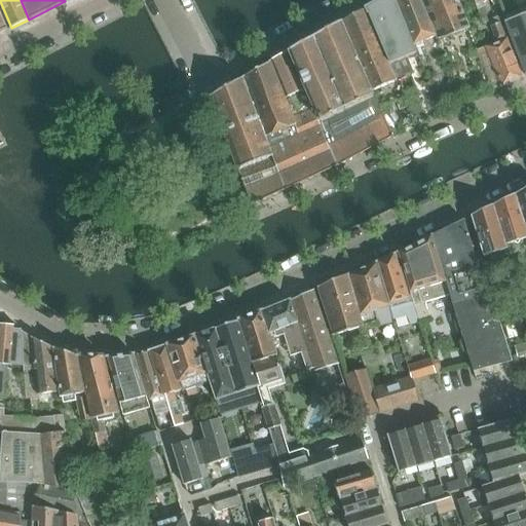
[(384,0),(368,9),(389,65),(416,53),(413,46),(412,42),(396,1),(395,0),(384,0)]
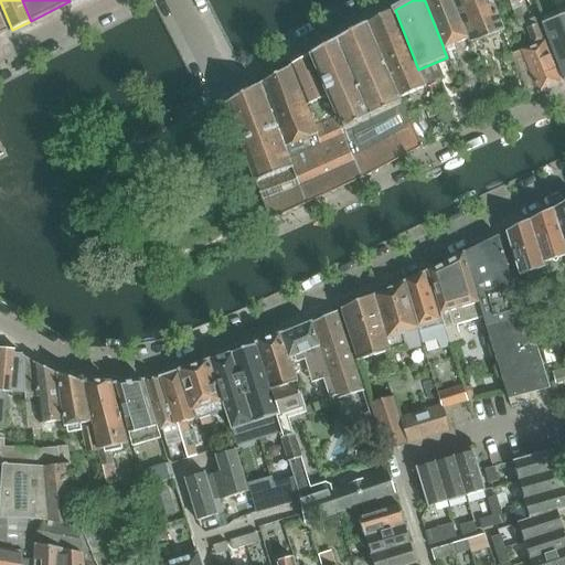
[(424,0),(425,1),(443,45),(444,50),(470,38),(454,0),(424,0)]
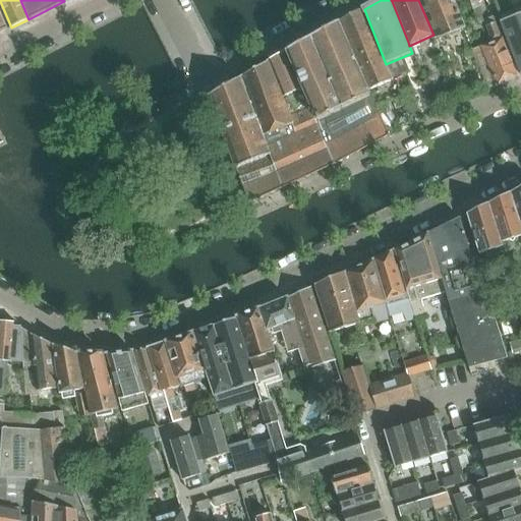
[(418,0),(433,35),(436,39),(464,29),(453,1),(454,0),(418,0)]
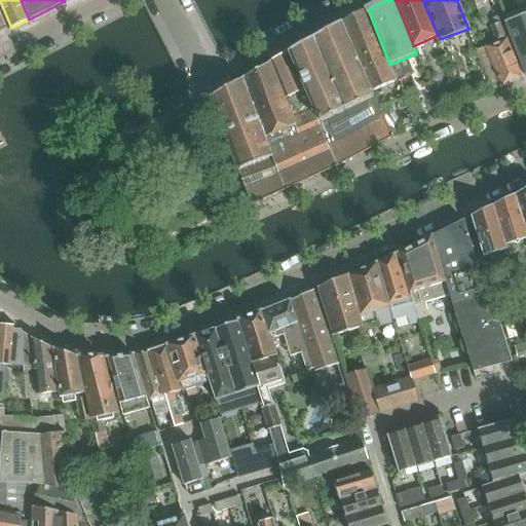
[(473,0),(477,9),(485,6),(483,3),(489,0),(473,0)]
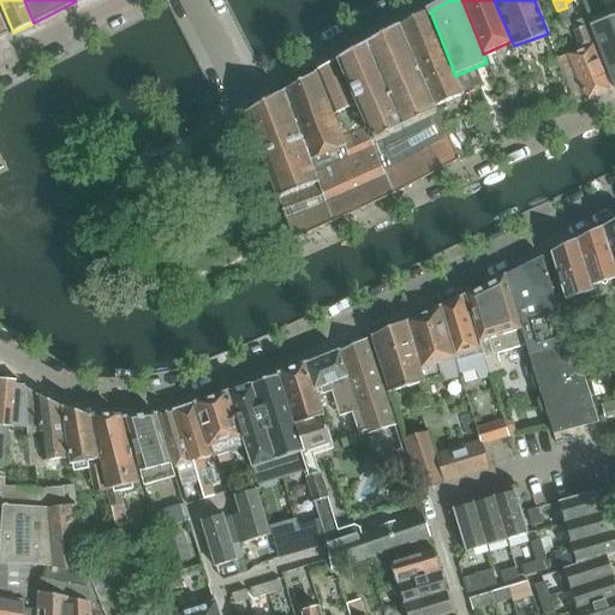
[(567,7),(557,11),(563,28),(573,24),(567,7)]
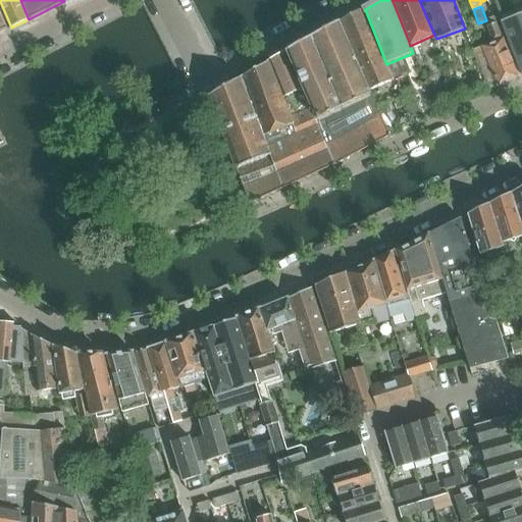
[(521,7),(499,16),(501,22),(521,76),(521,75),(521,7)]
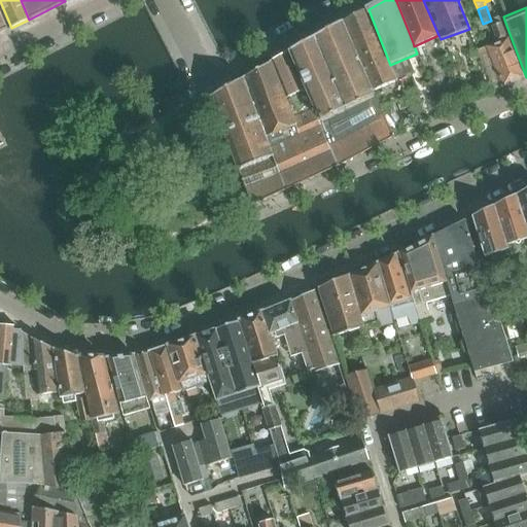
[(0,33),(8,30),(0,9),(0,33)]
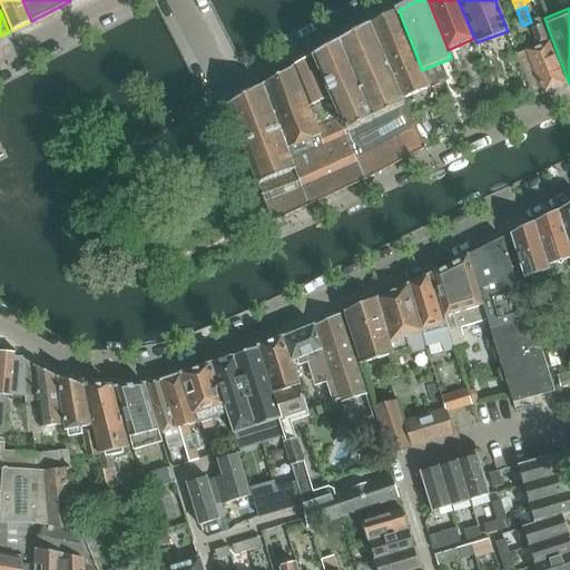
[(371,26),(401,97),(402,100),(431,88),(422,70),(399,10),(371,26)]
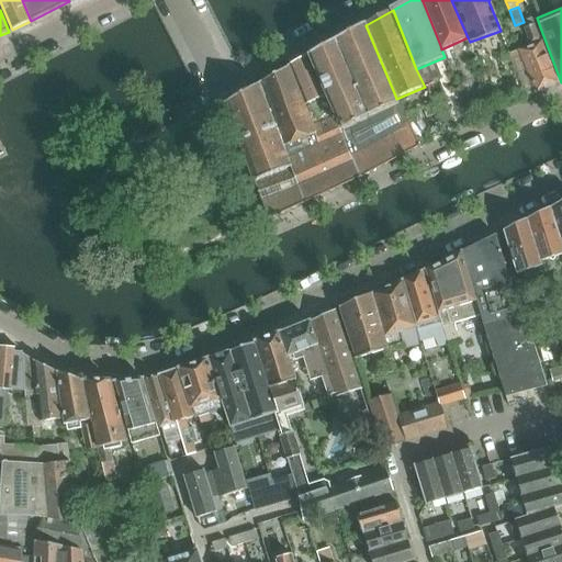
[(509,55),(527,97),(538,92),(558,83),(531,19),(523,23),(525,29),(524,30),(530,46),(509,55)]
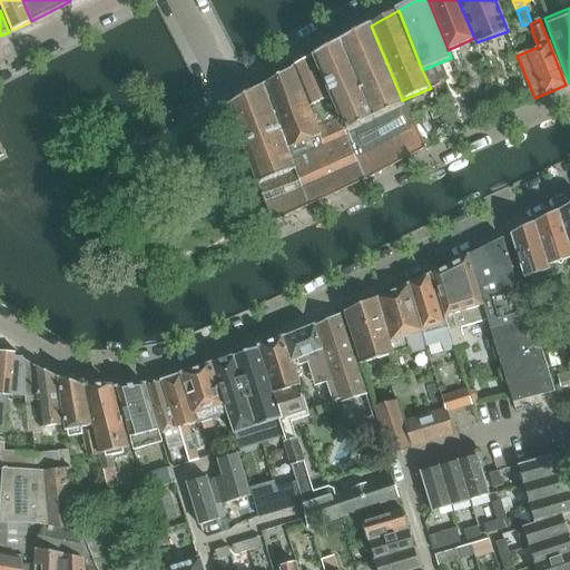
[(365,180),(374,176),(426,149),(425,147),(414,124),(411,118),(405,107),(402,100),(401,97),(371,26),(343,40),(314,57),(315,57),(314,58),(365,180)]
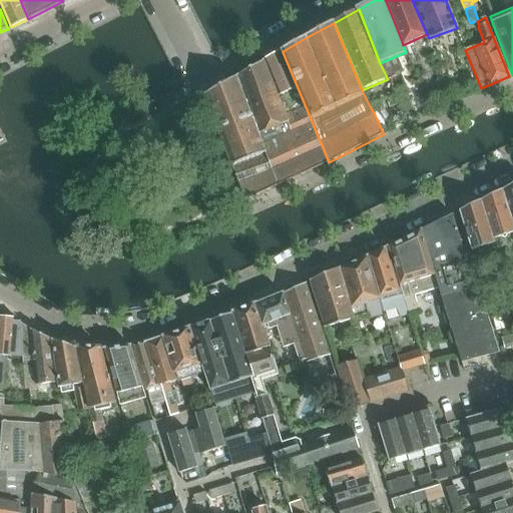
[(264,62),(291,131),(306,173),(326,164),(329,162),(283,52),(282,51),(264,62)]
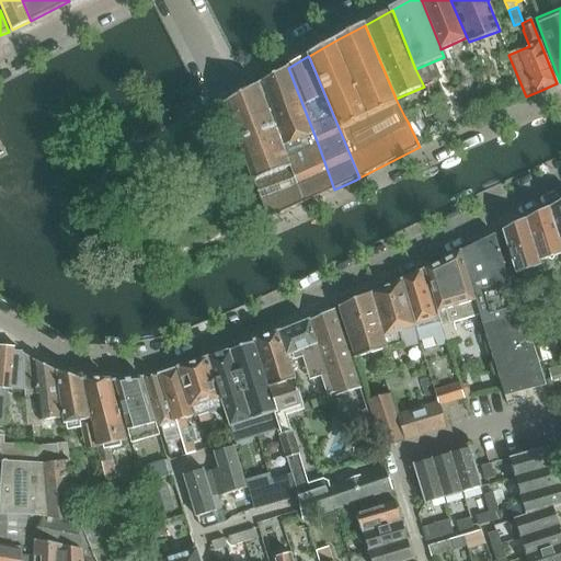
[(288,158),(318,144),(288,68),(260,83),(288,158)]
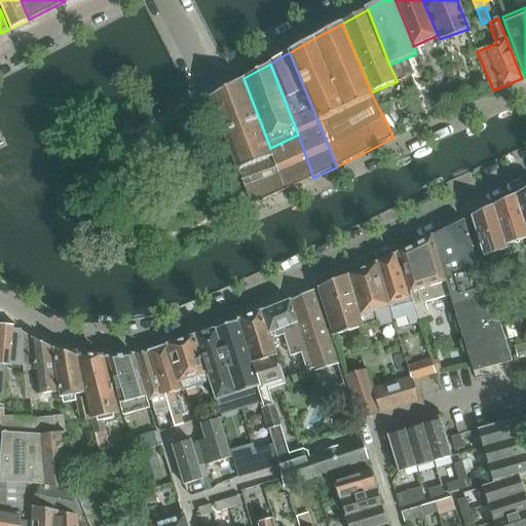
[(273,156),(270,148),(243,78),(224,88),(209,97),(210,100),(211,99),(216,110),(215,111),(215,113),(217,113),(221,124),(220,124),(221,127),(222,126),(226,138),(225,139),(226,141),(227,140),(231,151),(230,152),(231,154),(232,154),(237,167),(236,168),(237,171),(238,171),(273,156)]
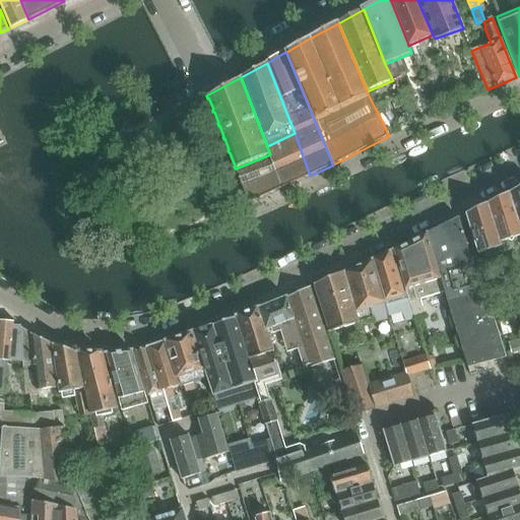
[(386,102),(375,108),(378,113),(388,134),(398,128),(386,102)]
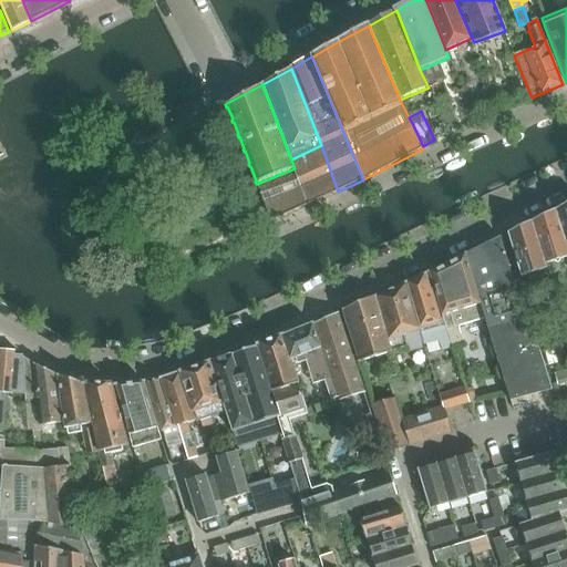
[(457,115),(444,122),(450,134),(463,127),(457,115)]
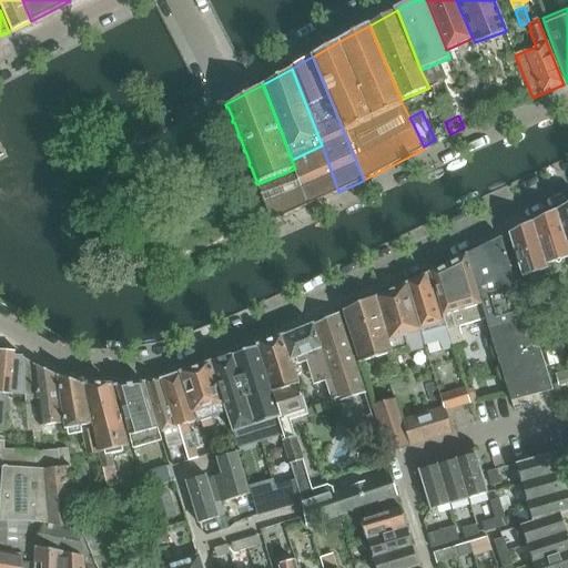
[(338,192),(322,145),(292,160),(295,169),(310,205),(338,192)]
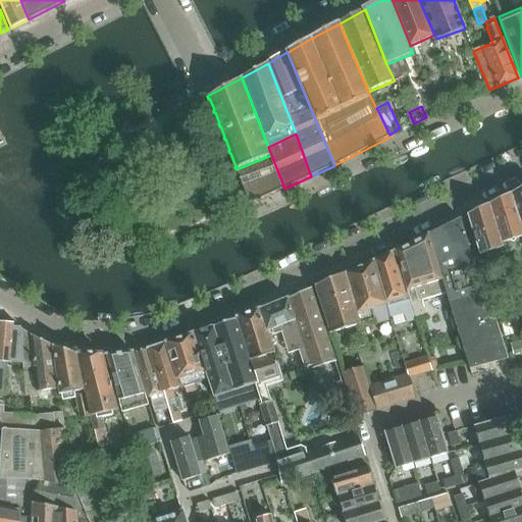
[(237,169),(248,199),(249,200),(251,201),(252,202),(253,202),(255,202),(284,189),(271,155),(237,169)]
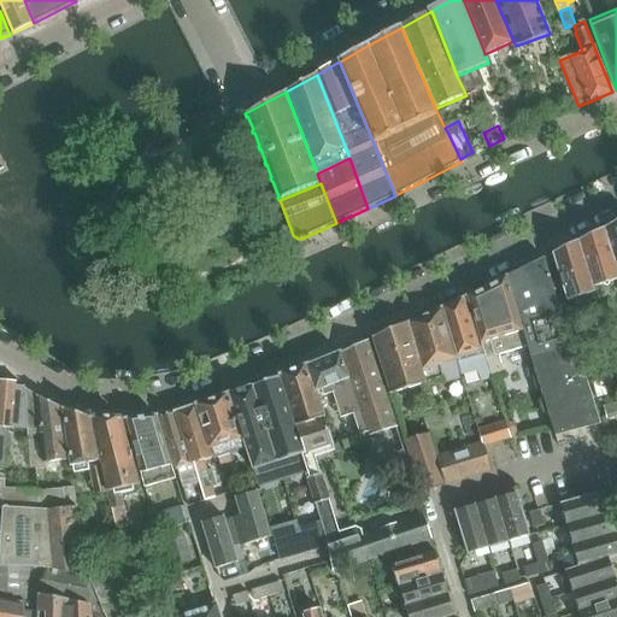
[(616,266),(616,222),(605,229),(616,266)]
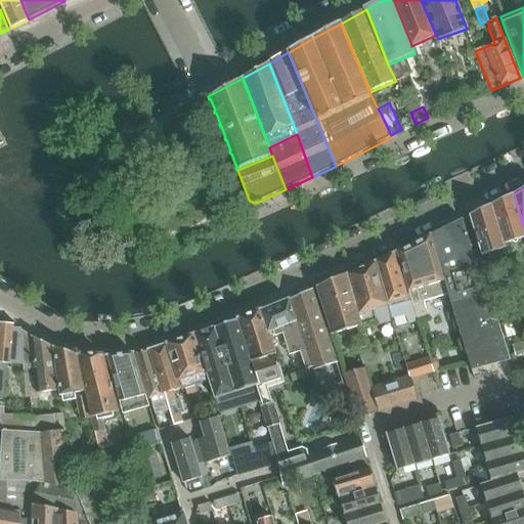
[(505,245),(513,242),(517,244),(519,241),(523,238),(523,226),(514,194),(492,206),(505,245)]
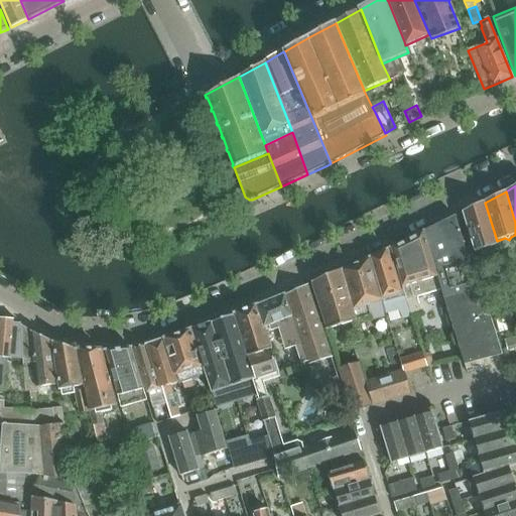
[(499,245),(497,241),(485,203),(463,214),(475,253),(499,245)]
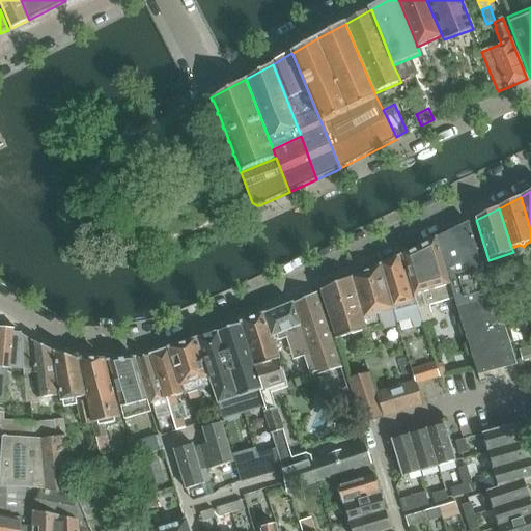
[(450,286),(464,328),(468,341),(478,374),(516,364),(509,341),(503,322),(496,297),(491,298),(476,245),(470,223),(451,232),(438,239),(450,286)]
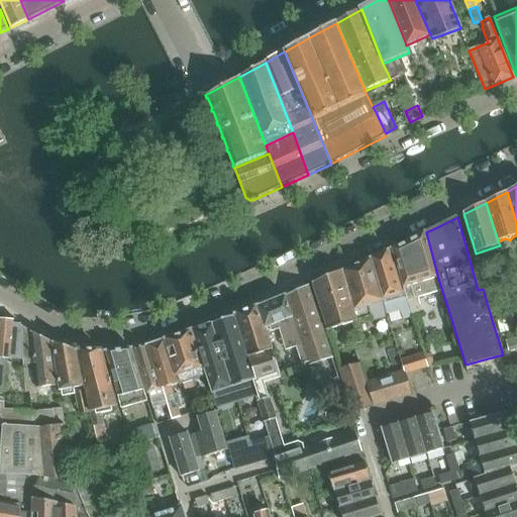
[(407,242),(392,250),(393,250),(408,301),(412,316),(422,313),(417,298),(441,290),(438,279),(426,232),(407,242)]
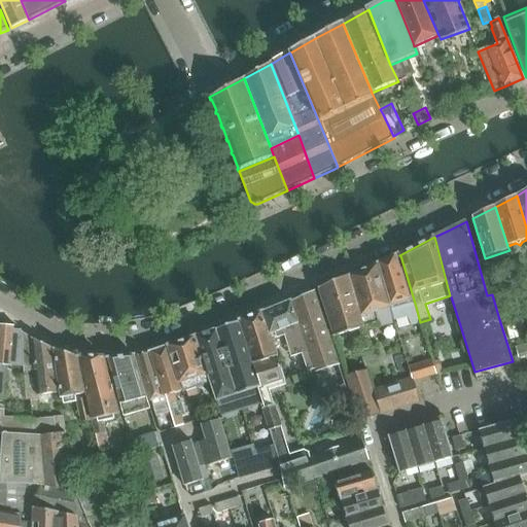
[(396,256),(379,265),(391,306),(395,318),(406,315),(408,323),(416,321),(397,257),(396,256)]
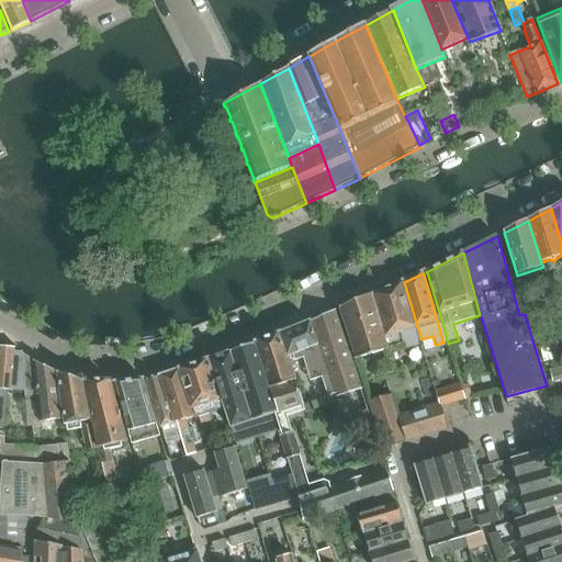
[(403,283),(374,295),(389,349),(404,345),(420,339),(416,327),(408,303),(403,283)]
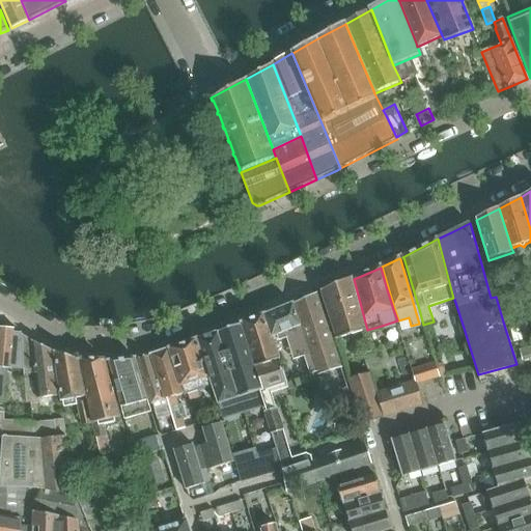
[(322,291),(338,339),(366,330),(352,279),(322,291)]
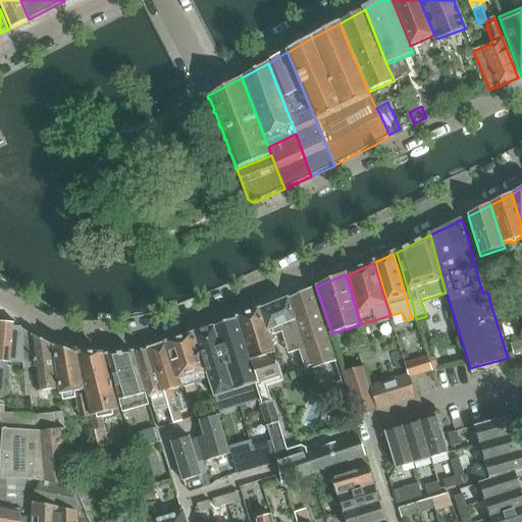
[(311,289),(289,298),(290,300),(306,348),(312,365),(313,369),(335,361),(311,289)]
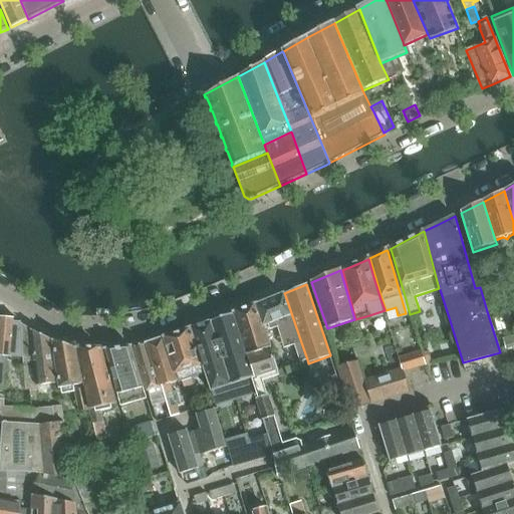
[(258,306),(257,306),(264,326),(268,324),(270,330),(278,327),(279,330),(285,348),(295,344),(301,361),(307,359),(301,342),(285,295),(282,296),(258,305),(258,306)]
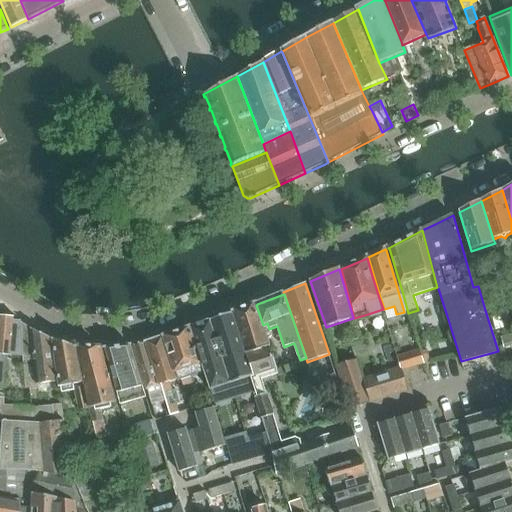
[(256,304),(232,313),(233,314),(253,377),(251,377),(256,392),(254,393),(262,419),(263,420),(273,454),(272,454),(276,475),(312,464),(359,448),(352,427),(301,444),(299,439),(295,437),(282,442),(267,394),(266,394),(260,374),(277,369),(263,325),(256,305),(256,304)]
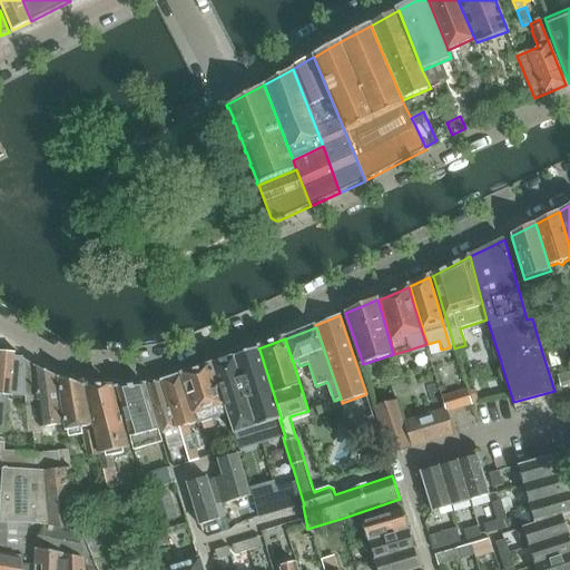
[(258,349),(234,356),(234,357),(257,428),(279,420),(282,420),(259,350),(258,349)]
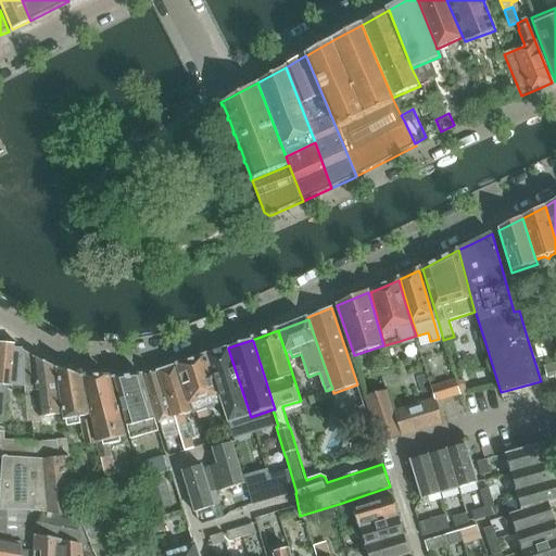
[(544,340),(534,343),(539,357),(548,355),(544,340)]
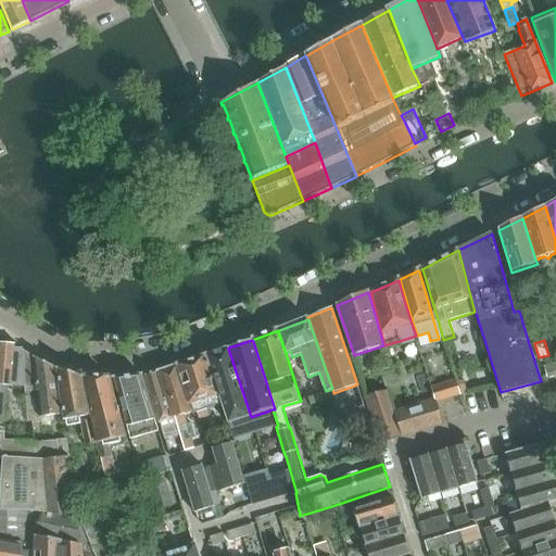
[(0,417),(5,418),(8,387),(25,388),(23,350),(22,350),(22,351),(21,351),(14,350),(14,346),(10,342),(8,342),(2,342),(0,344),(0,417)]
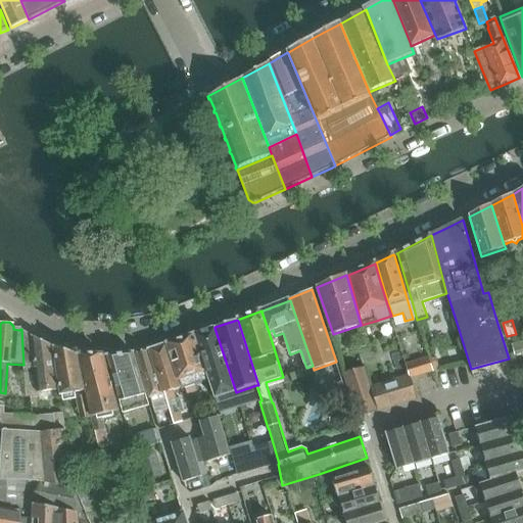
[(215,328),(194,335),(208,380),(215,398),(236,392),(215,328)]
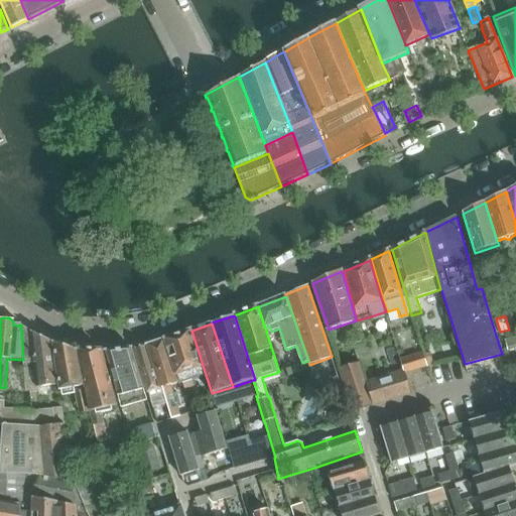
[(23,327),(21,325),(23,360),(25,391),(29,390),(29,392),(38,392),(37,388),(57,385),(52,343),(31,332),(23,327)]
